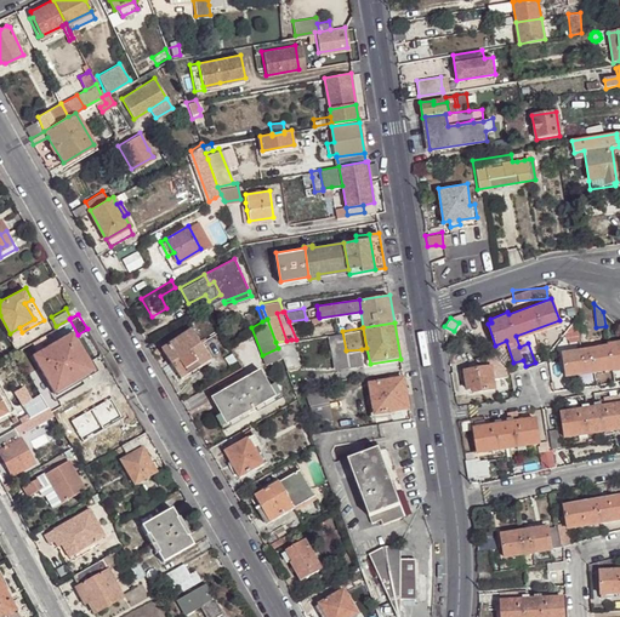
[(176,370),(181,376),(211,358),(193,329),(163,347),(171,360),(176,370)]
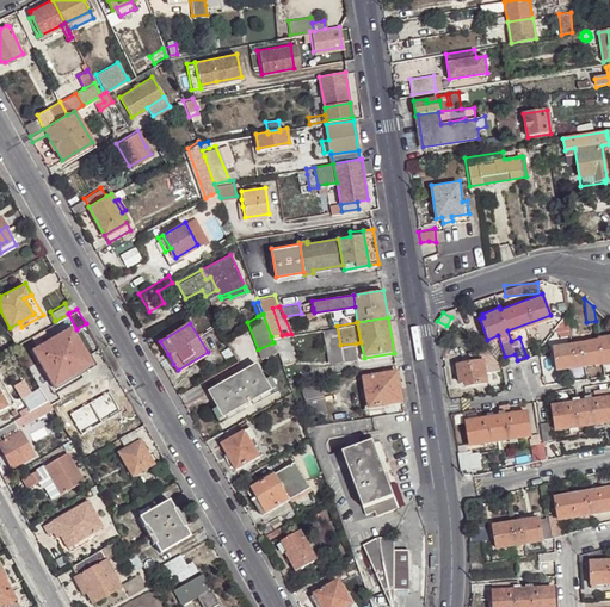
[(31,348),(51,384),(56,389),(81,375),(78,369),(92,361),(71,324),(31,348)]
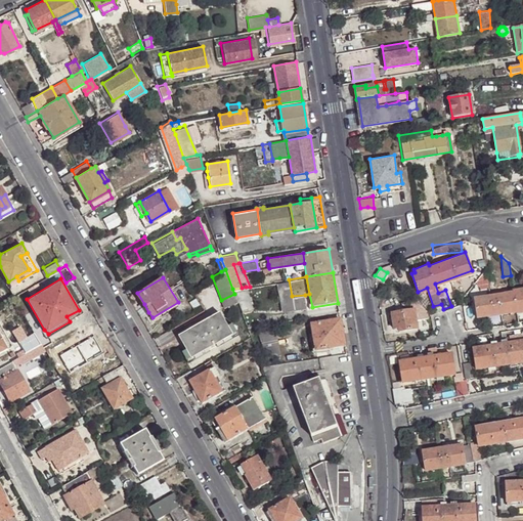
[(292,296),(289,279),(277,281),(282,310),(294,308),(292,296)]
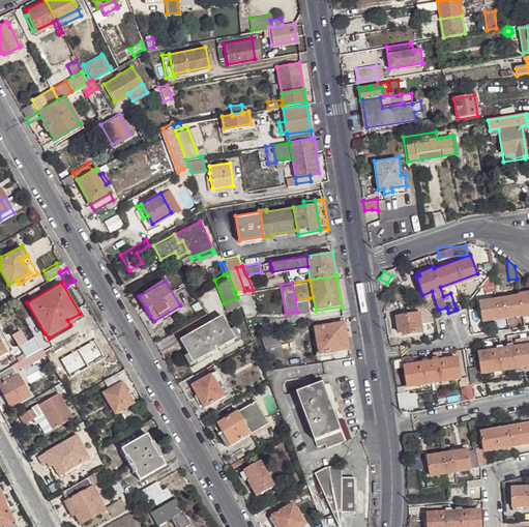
[(519,293),(479,298),(482,318),(528,312),(528,289),(519,291),(519,293)]
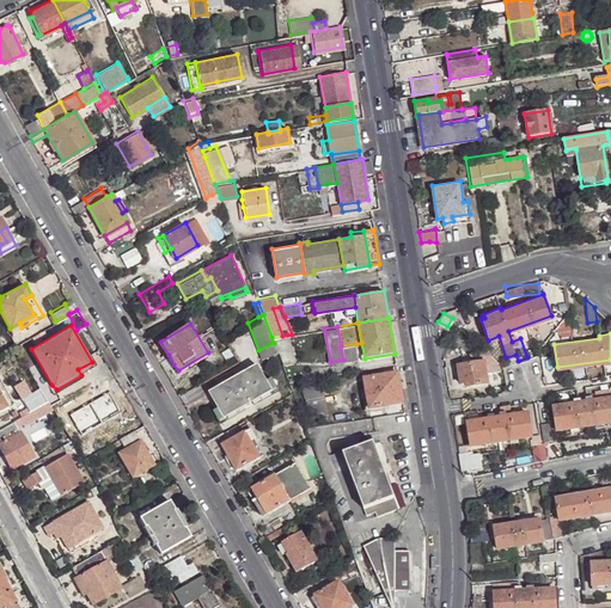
[(293,360),(287,335),(282,336),(272,337),(274,343),(281,363),(293,360)]
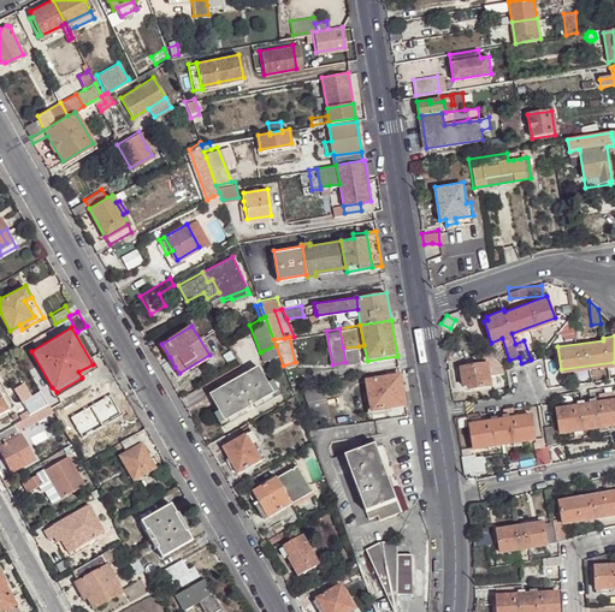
[(359,346),(343,348),(346,362),(360,360),(359,346)]
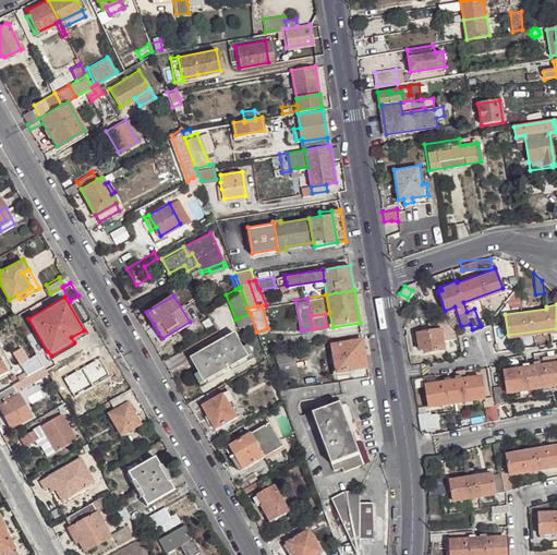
[(439,326),(440,327),(416,332),(419,348),(424,347),(424,350),(443,348),(440,334),(457,332),(439,317),(414,321),(415,329),(439,326)]
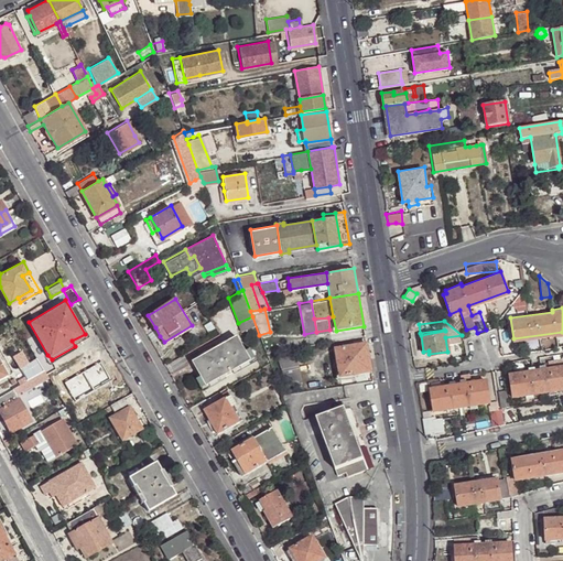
[(160,336),(155,327),(149,331),(154,340),(160,336)]
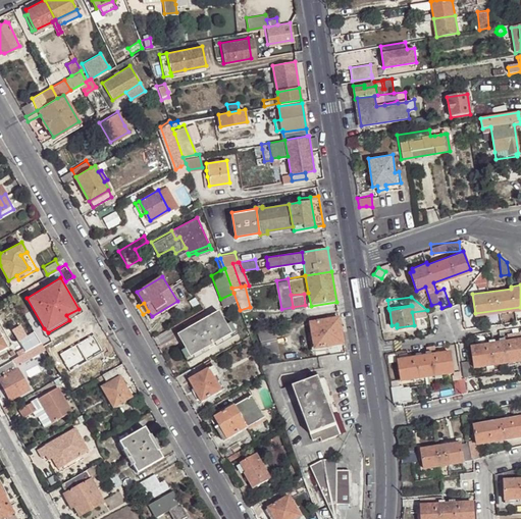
[(66,315),(69,320),(82,313),(79,309),(66,315)]
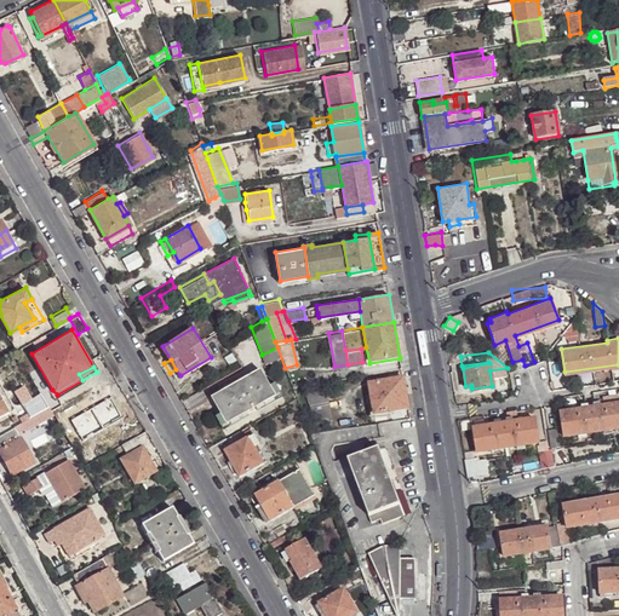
[(275,393),(270,385),(259,367),(211,395),(222,412),(227,421),(275,393)]
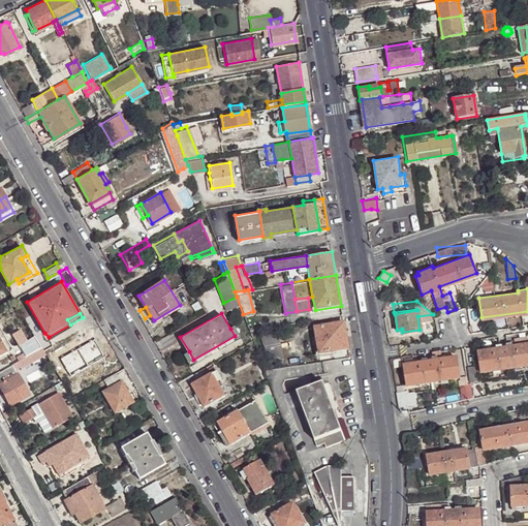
[(318,351),(331,349),(347,346),(343,319),(313,325),(314,335),(318,351)]
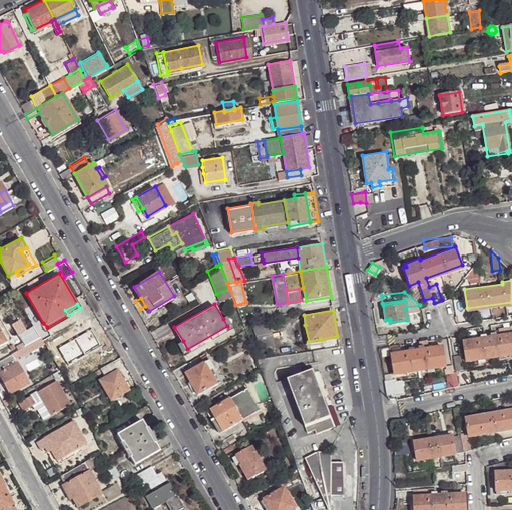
[(470,312),(457,313),(458,321),(472,320),(470,312)]
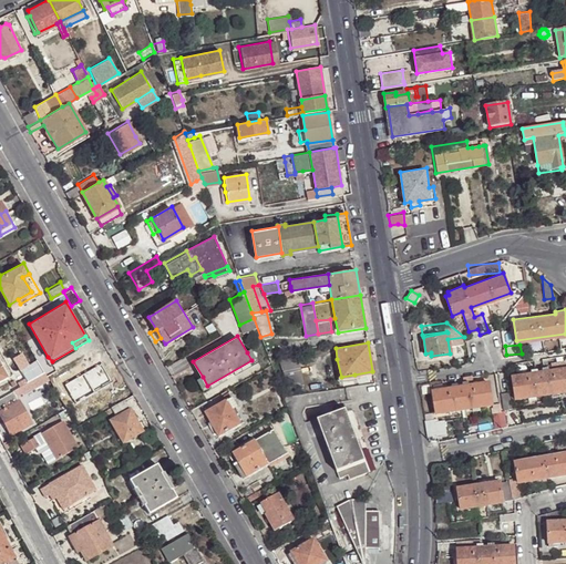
[(0,363),(7,376),(11,372),(0,351),(0,363)]
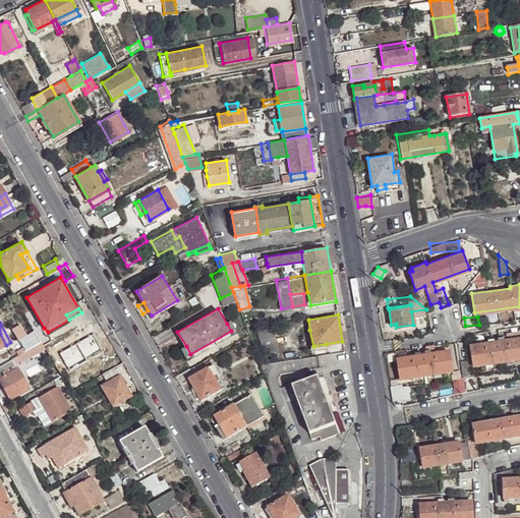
[(255,329),(265,353),(278,351),(273,326),(255,329)]
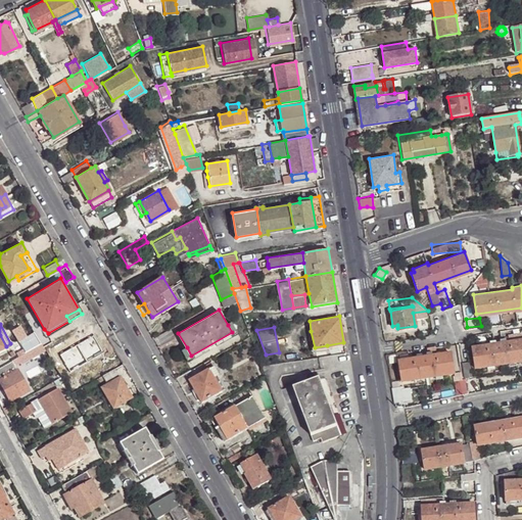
[(40,341),(33,329),(16,338),(22,350),(40,341)]
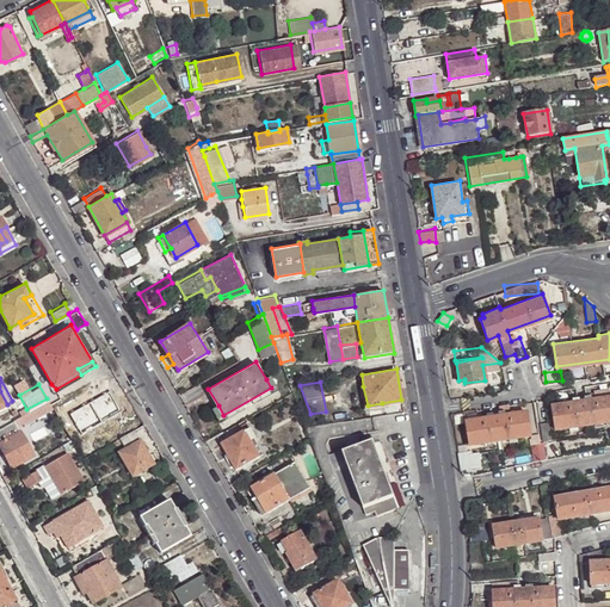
[(609,394),(550,403),(554,427),(609,417),(609,394)]
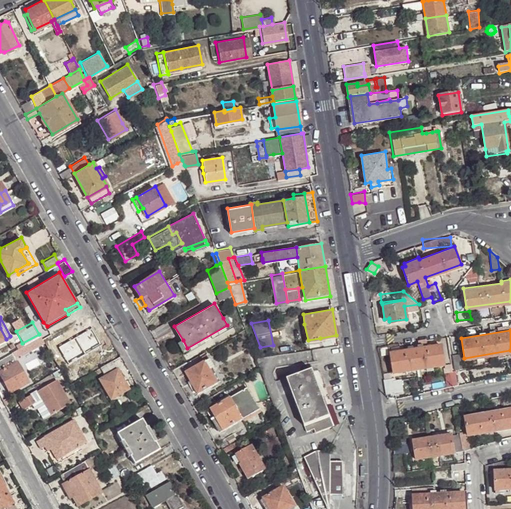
[(37,343),(34,338),(11,351),(13,356),(31,347),(32,348),(38,345),(37,343)]
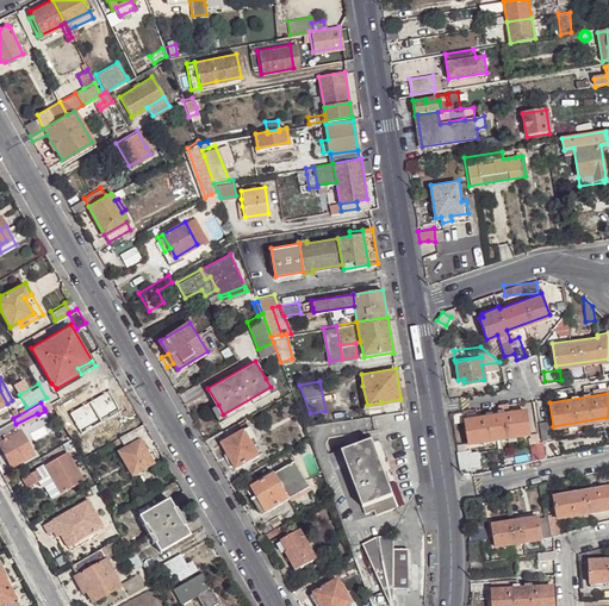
[(497,413),(464,418),(467,442),(528,431),(524,408),(508,411),(507,403),(496,404),(497,413)]
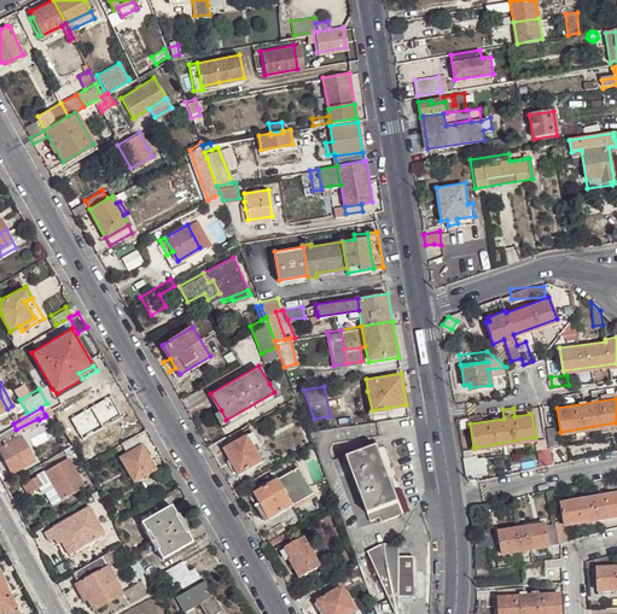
[(226,420),(221,410),(214,414),(220,424),(226,420)]
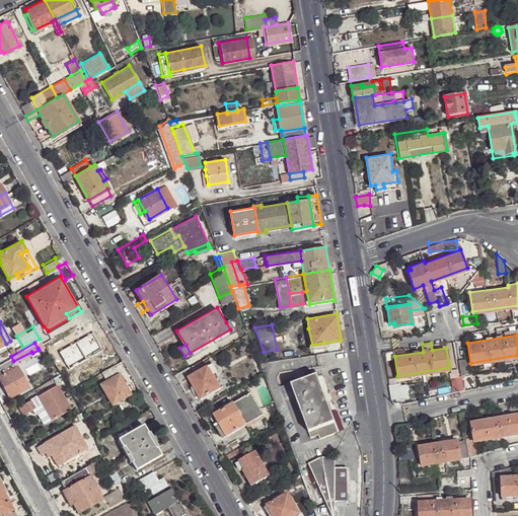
[(13,361),(11,356),(0,361),(0,373),(15,365),(13,361)]
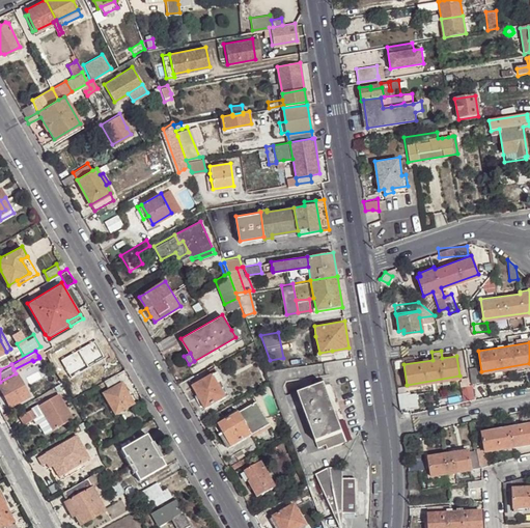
[(476,365),(469,366),(471,381),(479,380),(476,365)]
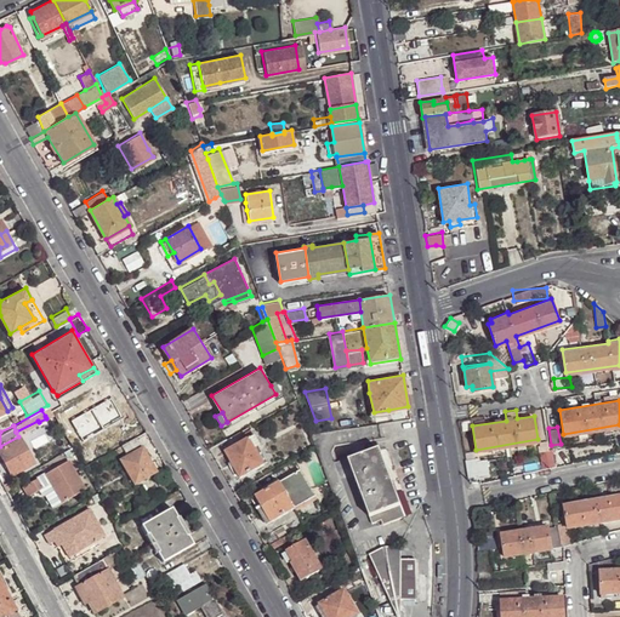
[(254,445),(256,444),(257,443),(251,433),(252,433),(249,428),(243,430),(243,433),(245,436),(248,435),(254,445)]
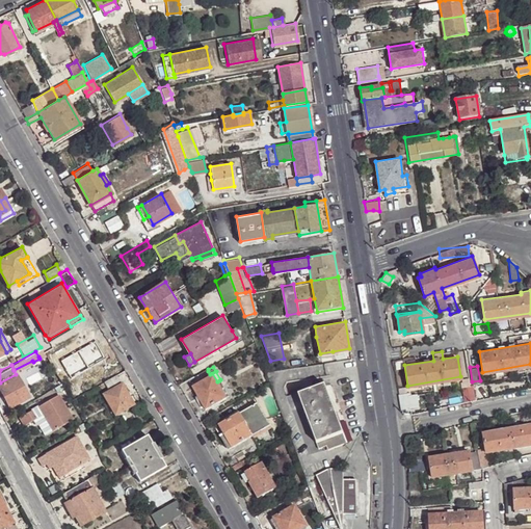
[(121,381),(115,372),(104,379),(106,384),(108,389),(121,381)]
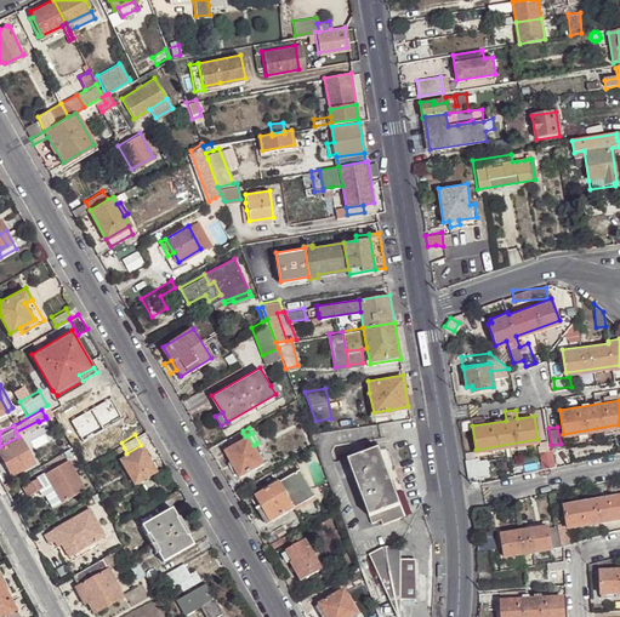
[(18,436),(0,446),(0,453),(11,473),(33,461),(20,435),(18,436)]
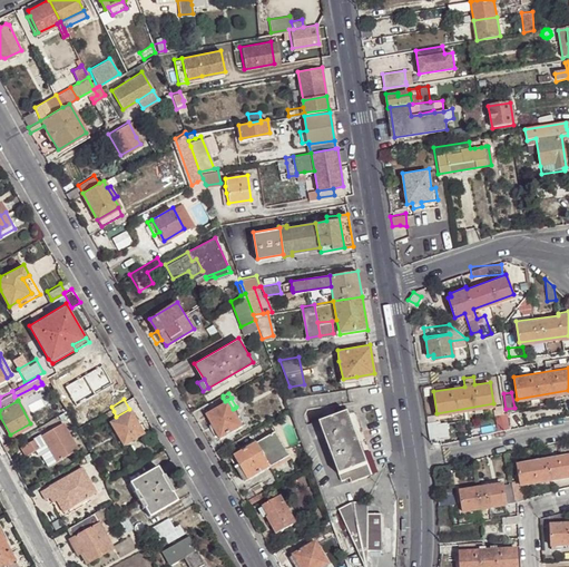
[(205,412),(211,423),(218,436),(219,437),(241,424),(233,409),(227,400),(225,401),(221,403),(205,412)]
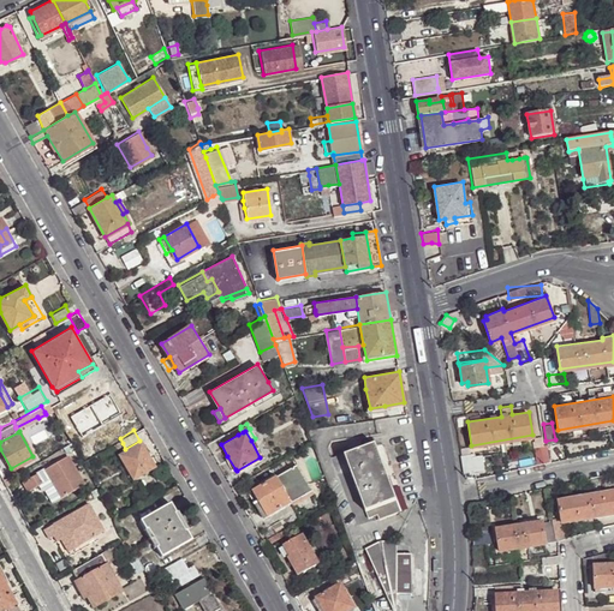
[(399,509),(371,438),(341,449),(367,515),(371,514),(373,517),(376,516),(376,517),(399,509)]
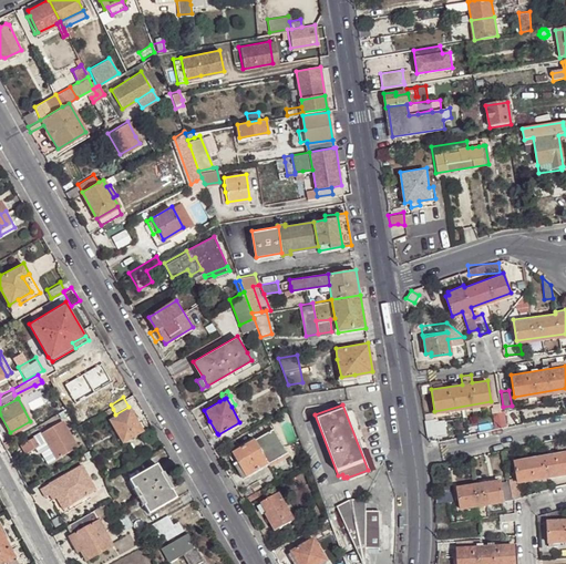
[(232,407),(239,422),(243,420),(234,406),(232,407)]
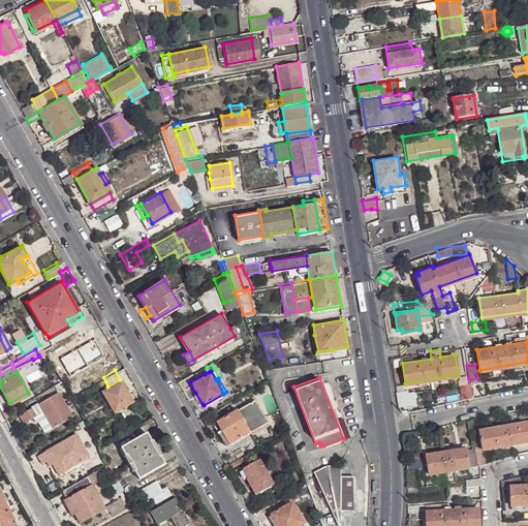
[(131,400),(120,379),(107,387),(102,390),(114,409),(131,400)]
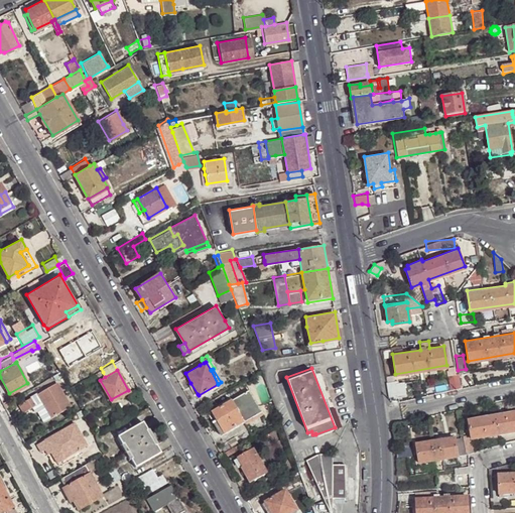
[(93,378),(90,374),(83,378),(85,382),(93,378)]
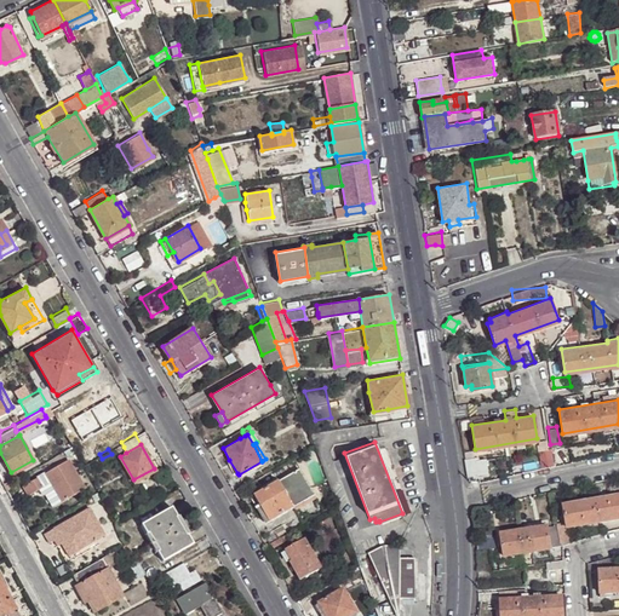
[(470,449),(462,452),(466,476),(477,473),(474,456),(471,458),(470,449)]
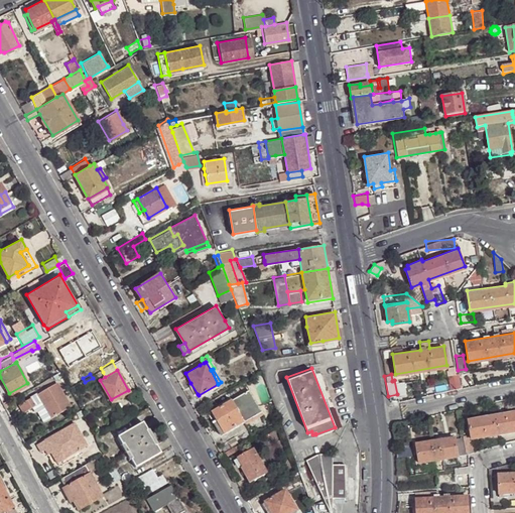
[(36,394),(49,418),(70,406),(56,383),(36,394)]
